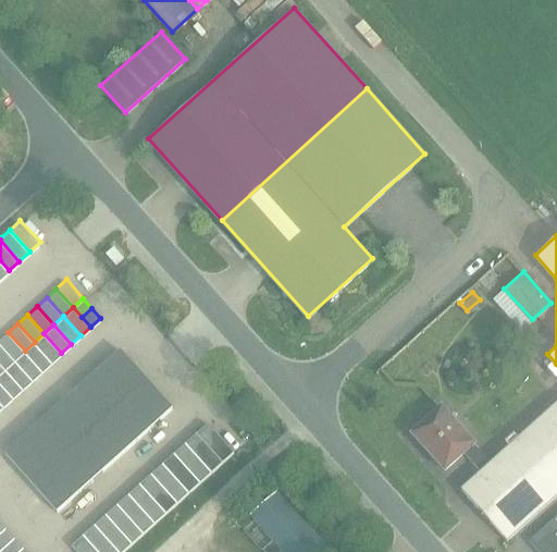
[(8,332),(0,338),(0,342),(15,359),(25,351),(8,332)]
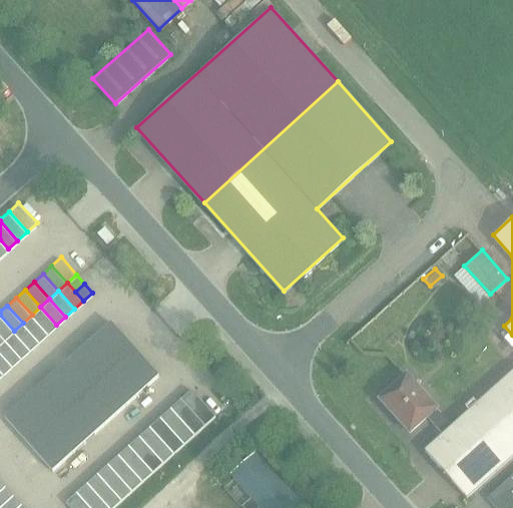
[(40,307),(32,315),(48,333),(56,325),(40,307)]
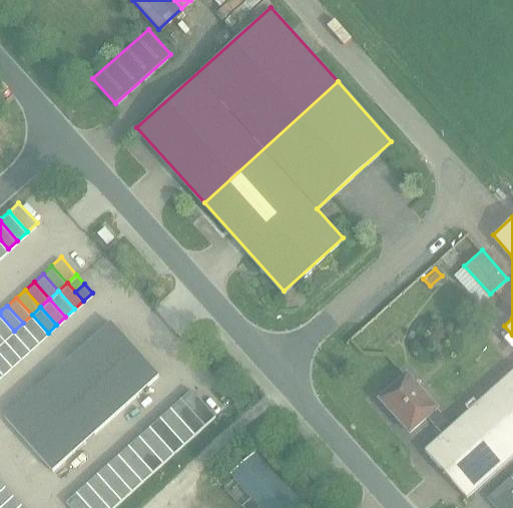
[(0,315),(0,333),(5,339),(14,331),(0,315)]
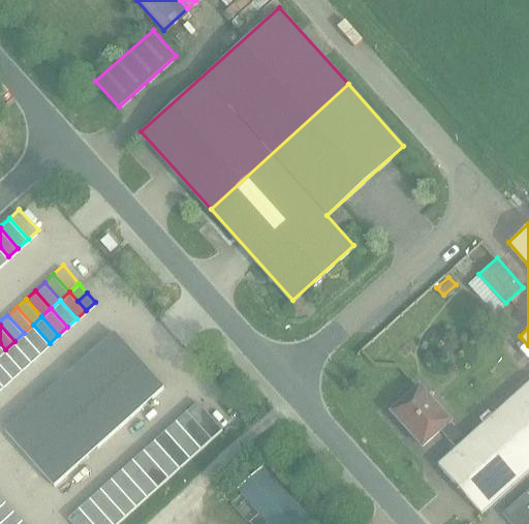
[(33,325),(24,333),(40,351),(50,343),(33,325)]
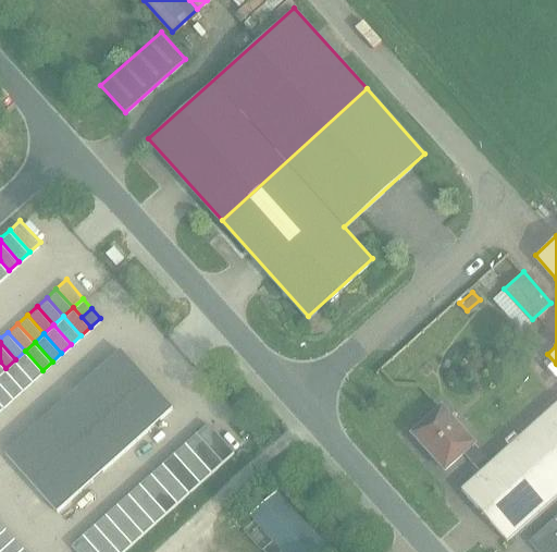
[(120,346),(109,357),(135,387),(147,376),(120,346)]
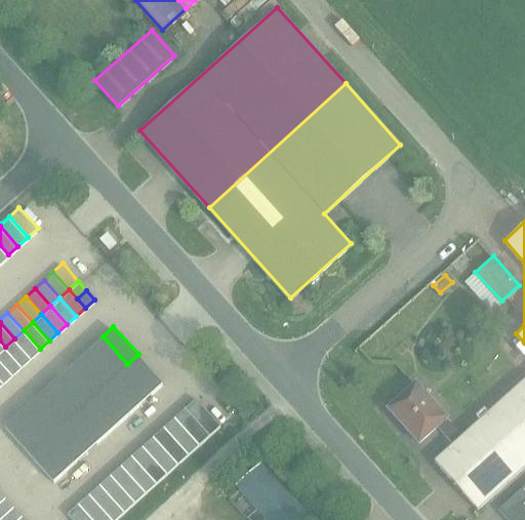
[(24,330),(14,338),(31,357),(40,349),(24,330)]
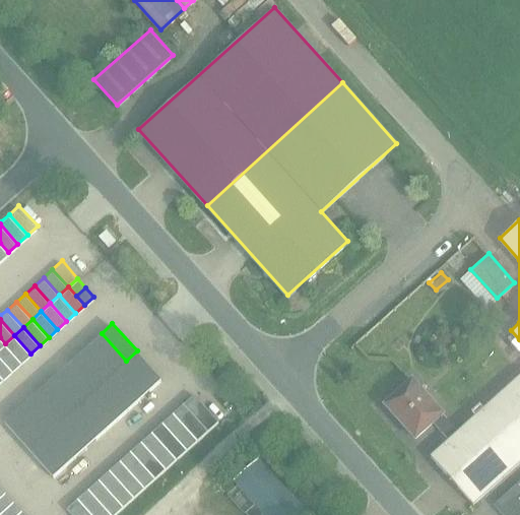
[(102,333),(90,343),(115,370),(126,361),(102,333)]
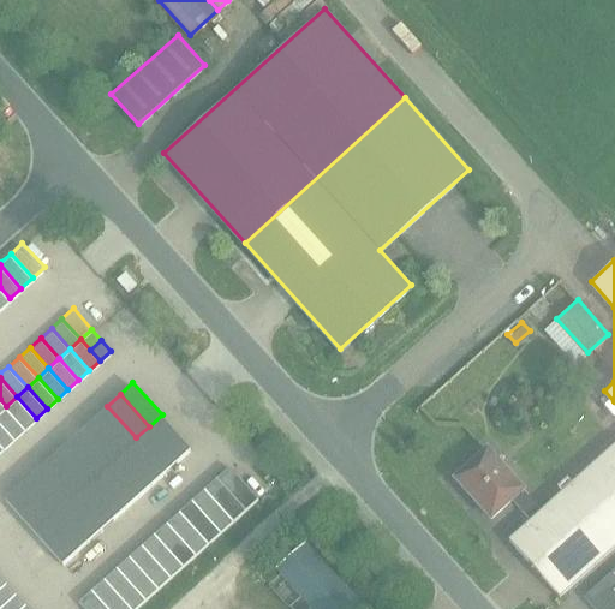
[(17,396),(6,406),(25,428),(36,418),(17,396)]
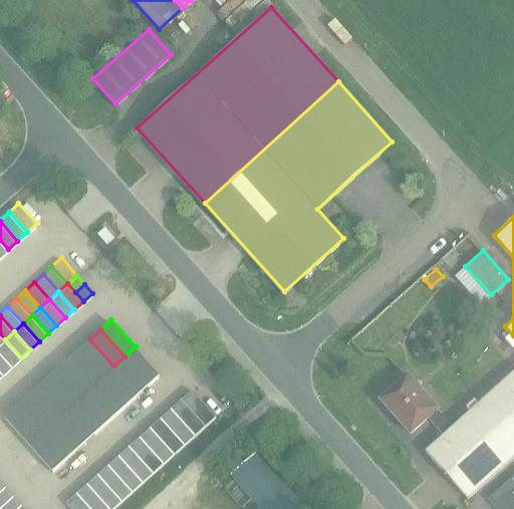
[(5,339),(0,343),(0,351),(12,365),(21,357),(5,339)]
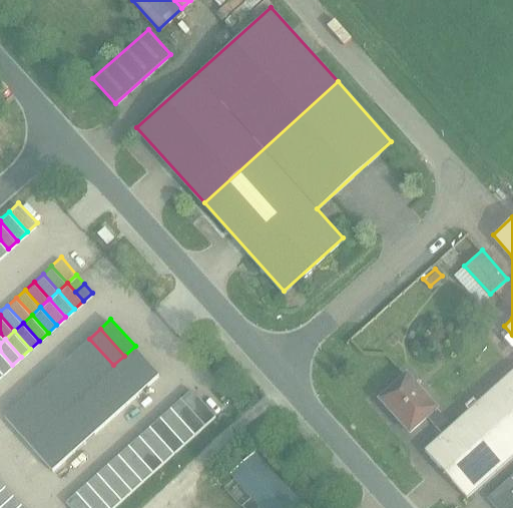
[(89,339),(78,348),(103,375),(113,365),(89,339)]
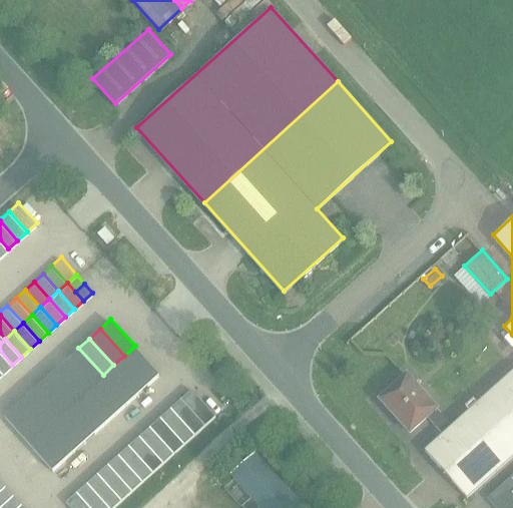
[(135,346),(124,356),(148,383),(159,373),(135,346)]
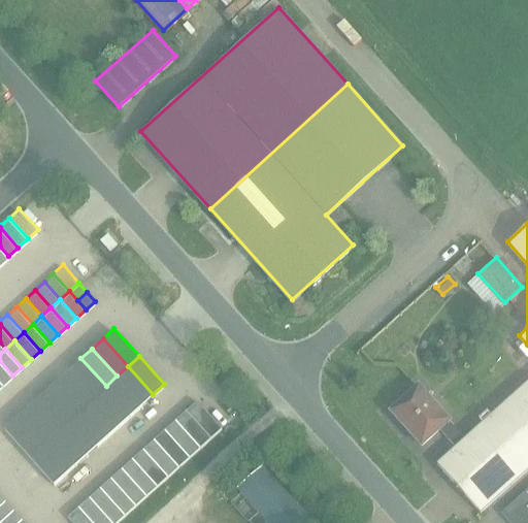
[(80,358),(70,367),(95,395),(106,386),(80,358)]
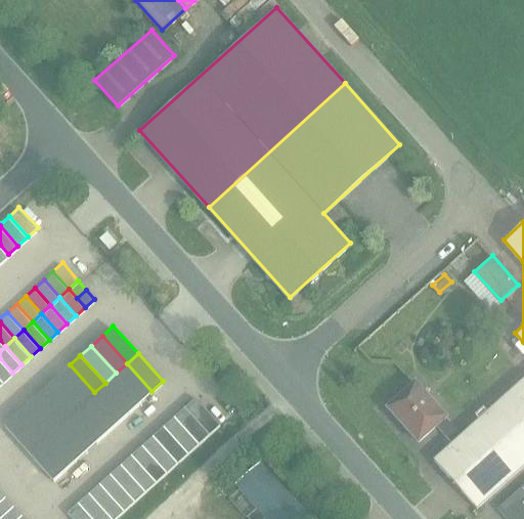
[(0,358),(0,377),(3,381),(12,373),(0,358)]
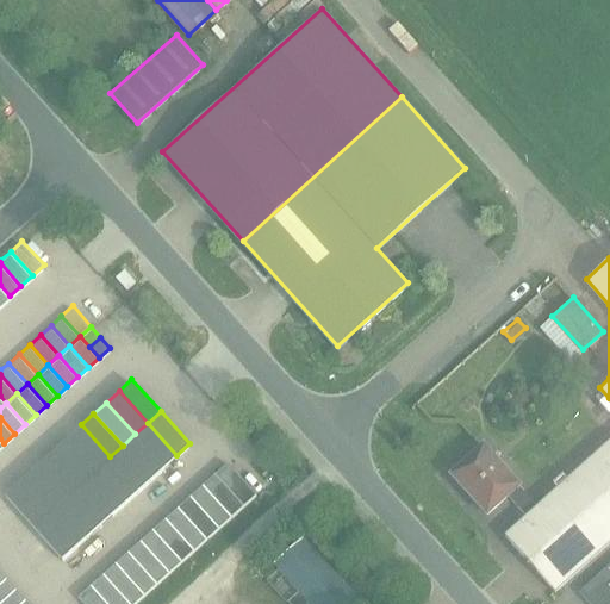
[(148,423),(135,434),(163,466),(176,455),(148,423)]
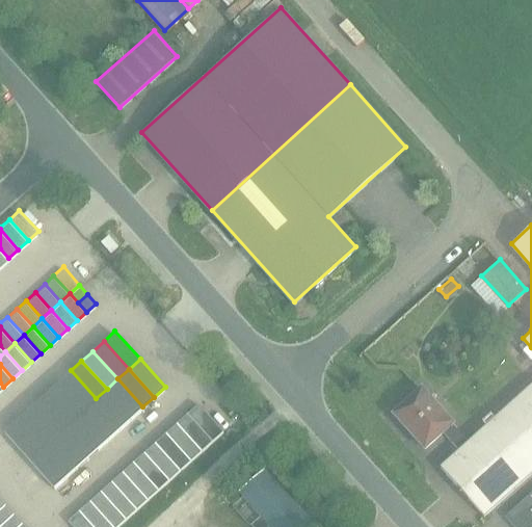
[(71,370),(59,380),(84,409),(96,398),(71,370)]
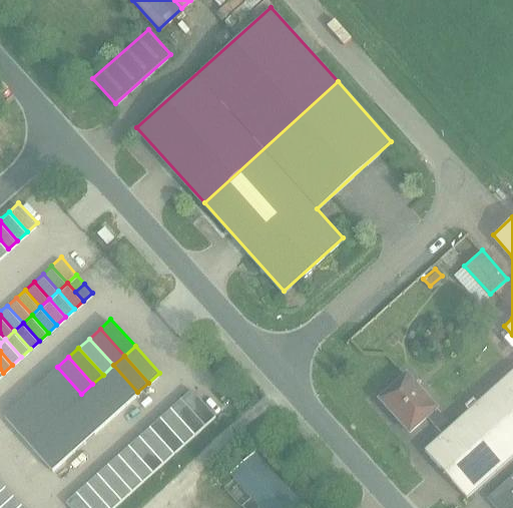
[(113,365),(103,375),(127,402),(137,392),(113,365)]
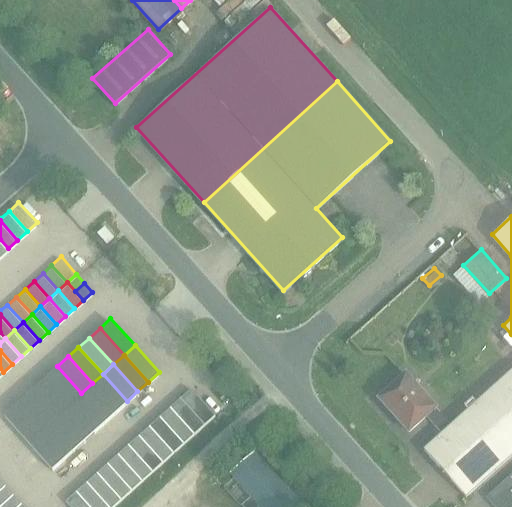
[(57,366),(47,375),(71,402),(81,393),(57,366)]
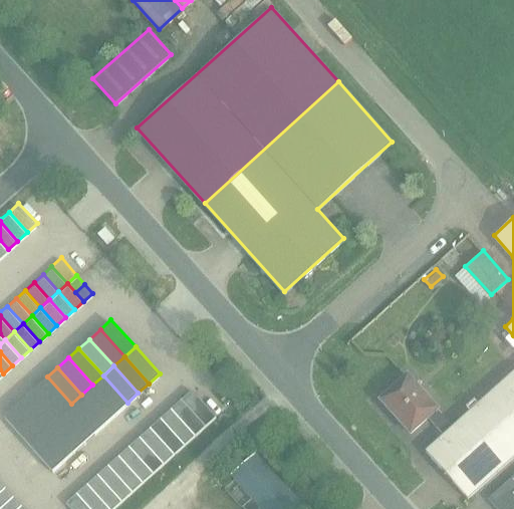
[(468,496),(513,454),(513,369),(453,425),(444,433),(426,449),(468,496)]
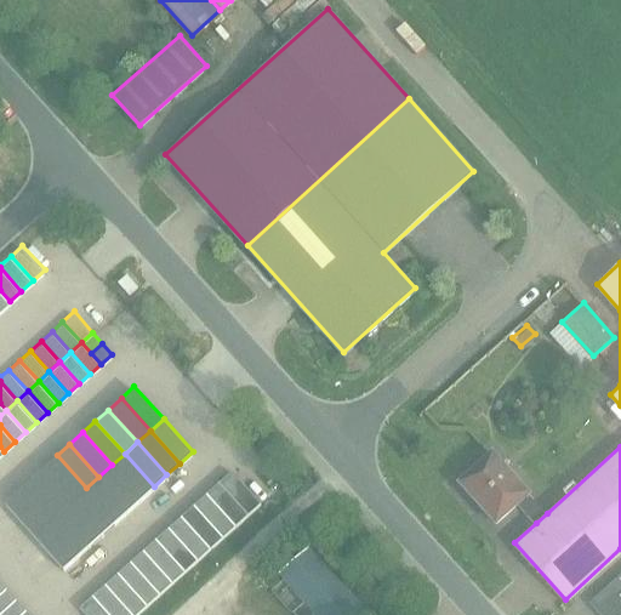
[(517,501),(536,523),(547,513),(528,491),(529,491),(493,451),(461,480),(496,520),(517,501)]
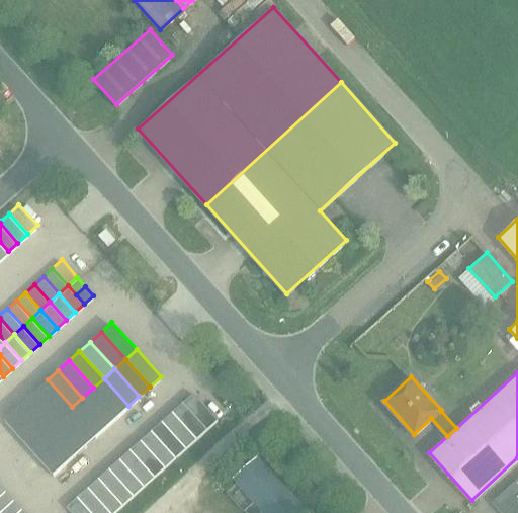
[(104,378),(93,388),(117,415),(128,406),(104,378)]
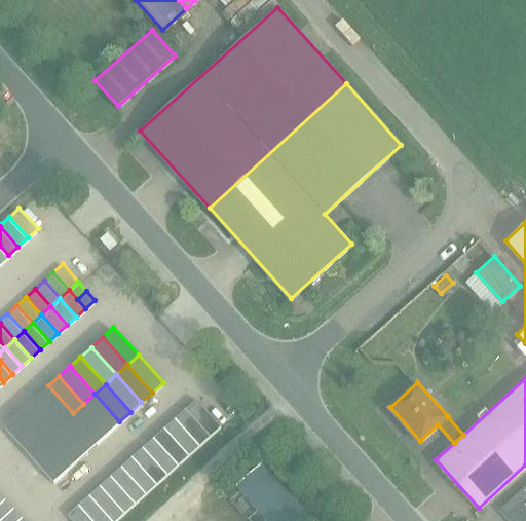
[(48,385),(37,396),(62,423),(73,413),(48,385)]
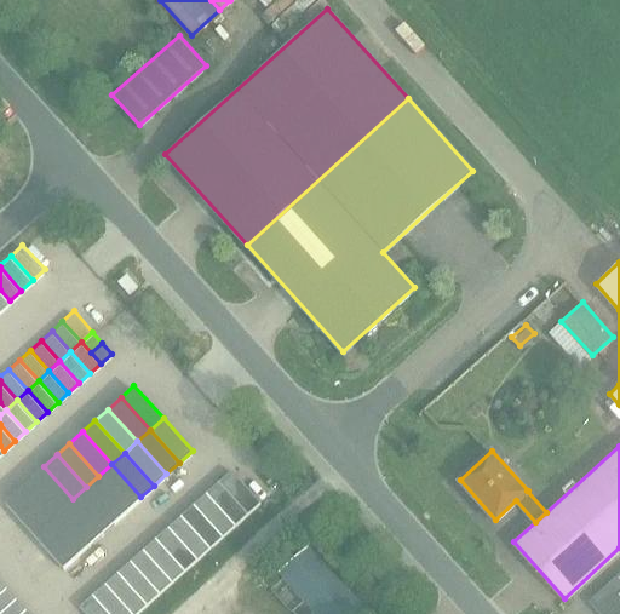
[(112,464),(98,476),(128,509),(141,497),(112,464)]
